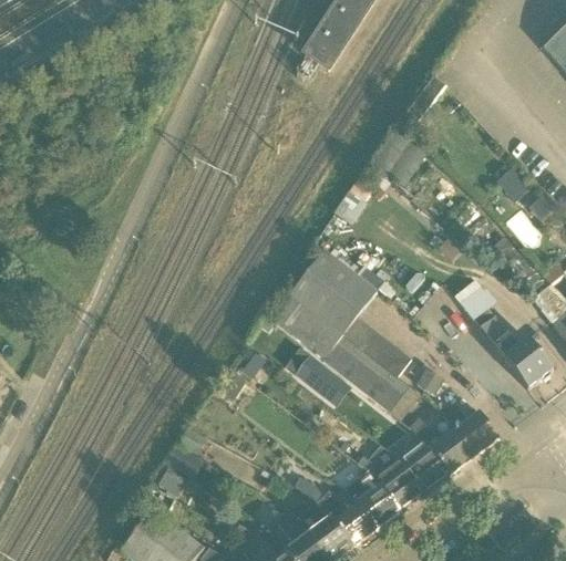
[(328,69),(372,0),(338,0),(304,53),(328,69)]
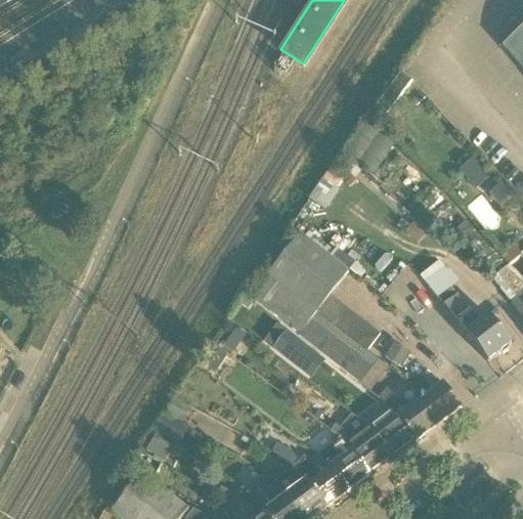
[(522,22),(500,42),(522,67),(522,22)]
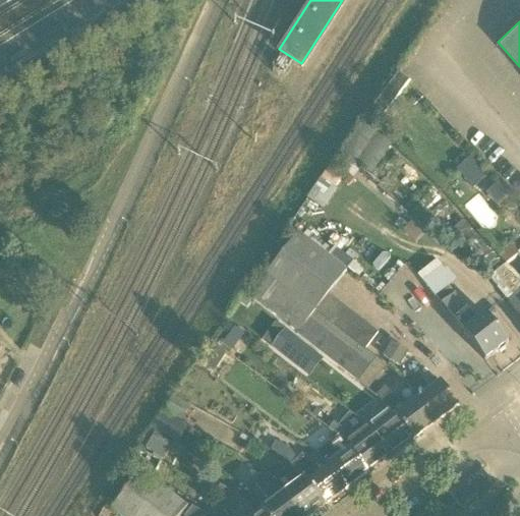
[(383,113),(408,77),(397,69),(370,105),(383,113)]
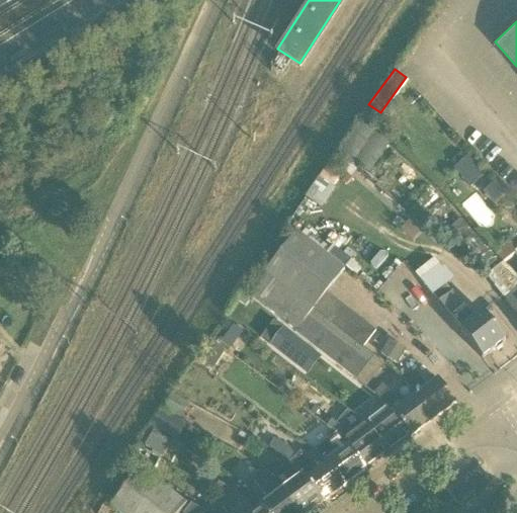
[(358,118),(338,148),(367,169),(388,140),(358,118)]
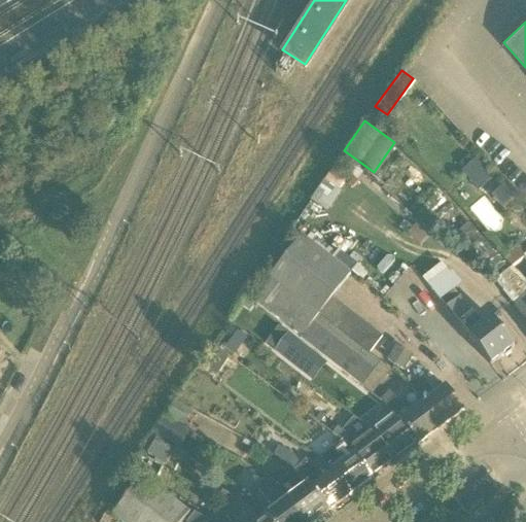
[(472,159),(463,166),(461,167),(469,177),(483,166),(476,157),(472,159)]
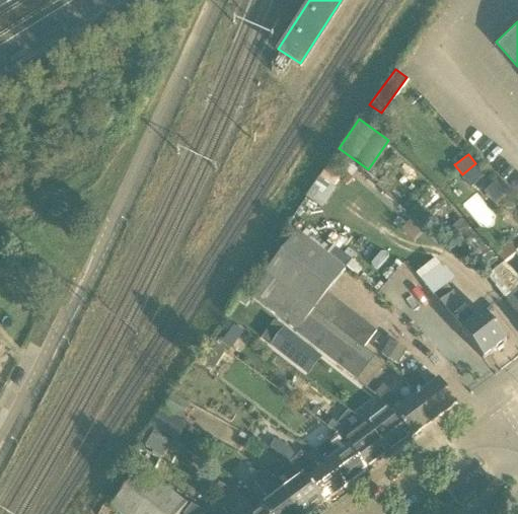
[(483,270),(497,259),(460,216),(446,228),(483,270)]
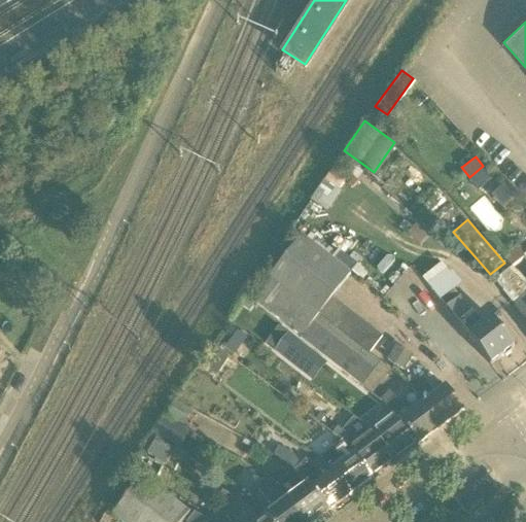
[(331,293),(351,269),(304,228),(301,232),(269,273),(271,275),(252,298),(361,382),(380,358),(367,350),(381,334),(331,293)]
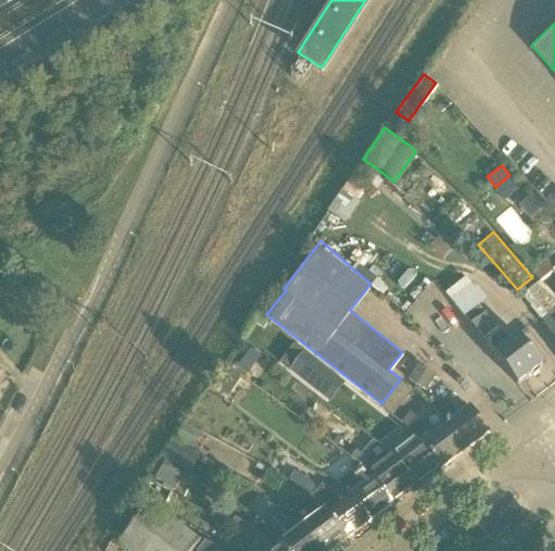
[(554,291),(554,289),(554,271),(549,262),(538,270),(554,291)]
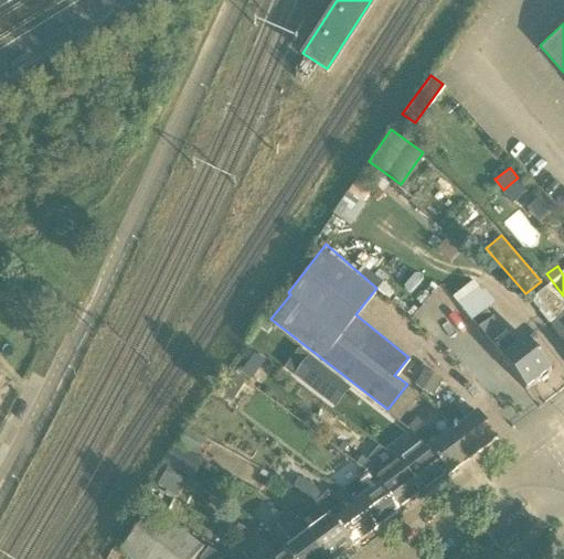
[(471,315),(493,298),(474,273),(451,292),(471,315)]
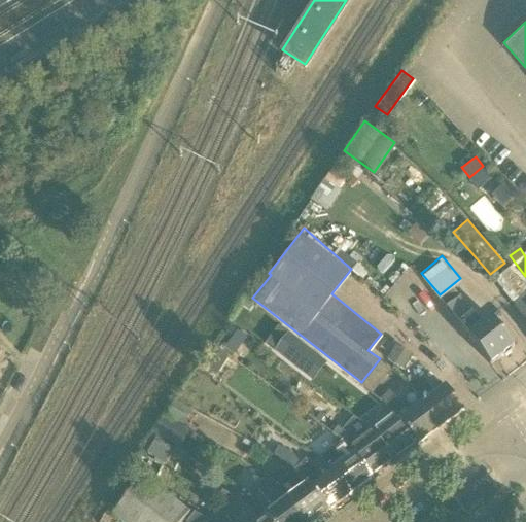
[(525,281),(512,264),(493,278),(525,317),(525,316),(525,281)]
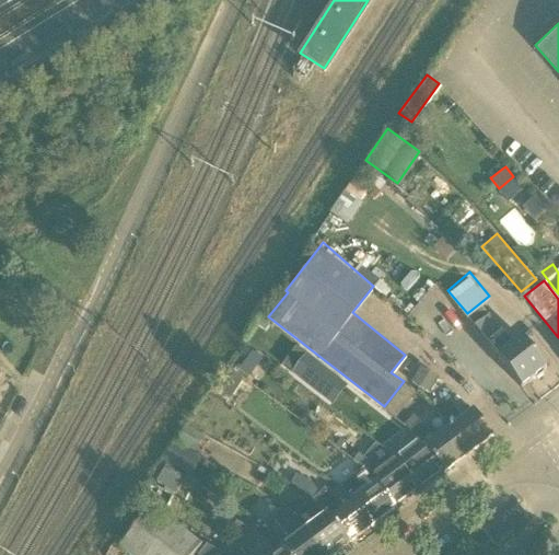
[(488,312),(474,323),(520,383),(545,365),(521,334),(510,342),(488,312)]
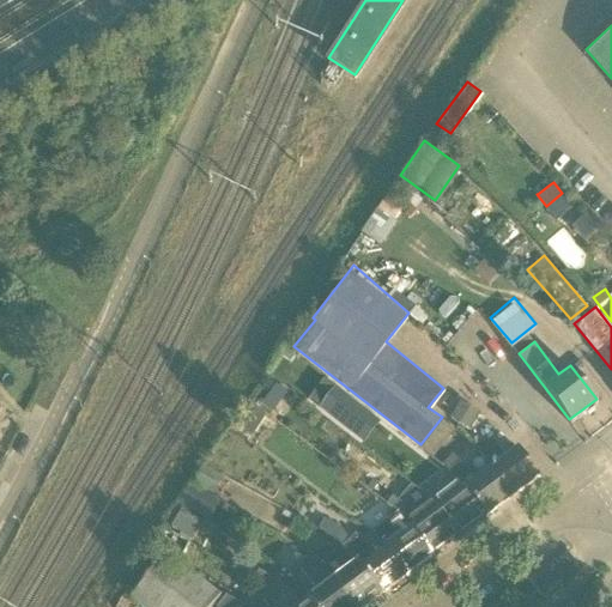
[(334,383),(319,404),(345,424),(359,405),(334,383)]
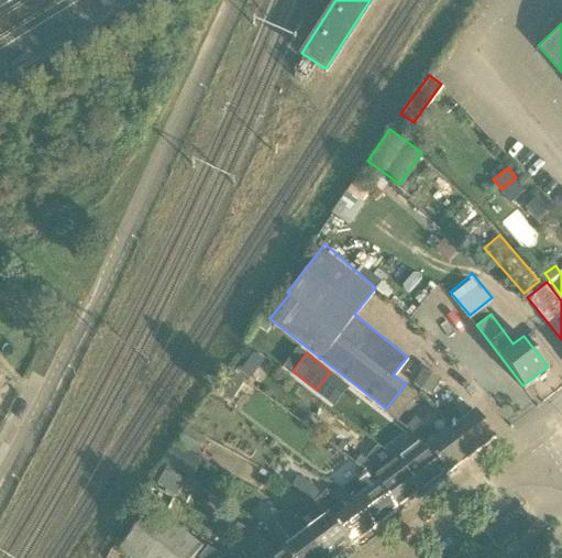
[(431,372),(421,365),(411,380),(422,386),(431,372)]
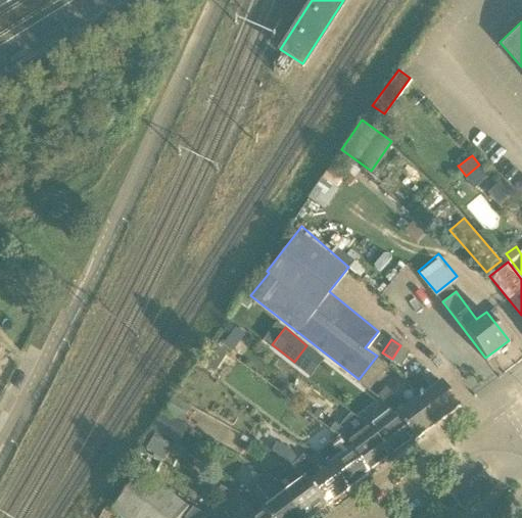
[(226,351),(214,343),(201,362),(214,370),(226,351)]
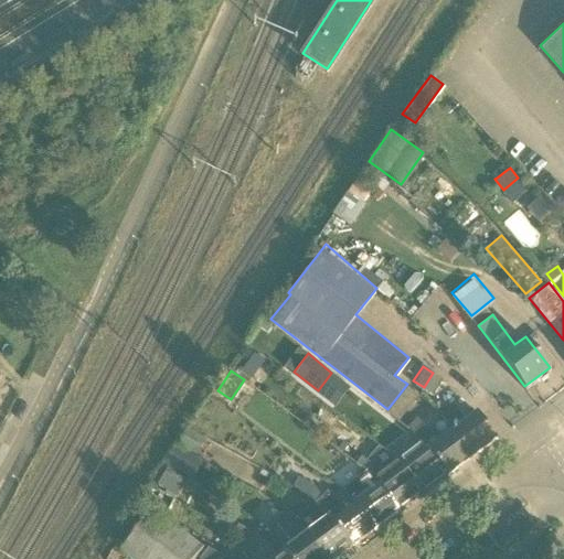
[(453,428),(471,453),(495,436),(476,410),(466,419),(455,404),(442,412),(453,428)]
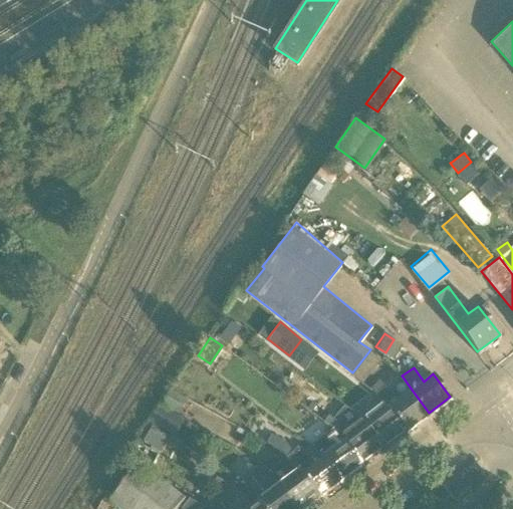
[(429,413),(412,390),(401,399),(395,390),(392,393),(378,378),(370,388),(381,398),(391,406),(408,429),(429,413)]
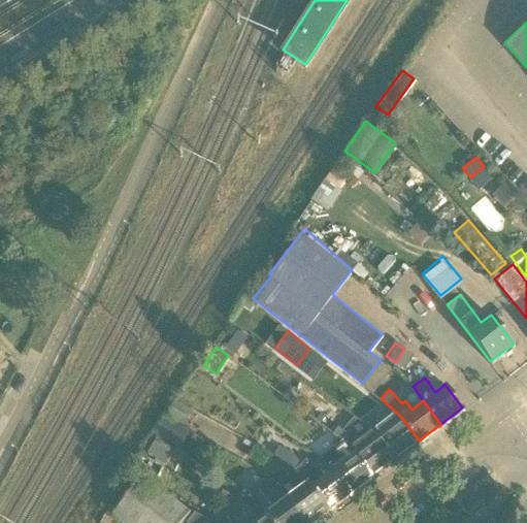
[(395,458),(419,440),(401,417),(392,409),(374,423),(373,422),(370,425),(395,458)]
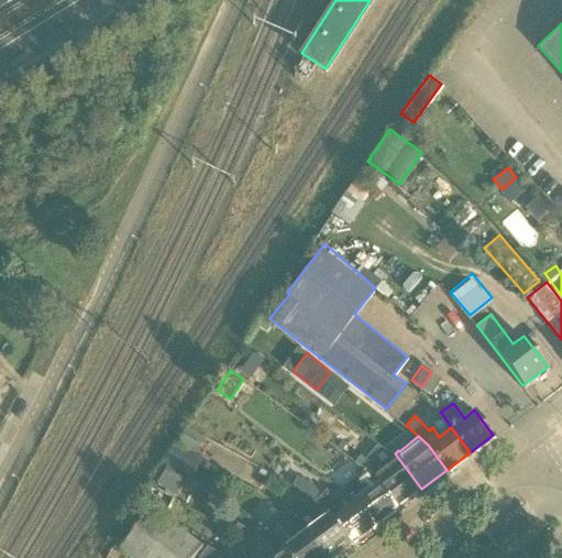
[(164,457),(190,473),(202,455),(176,438),(164,457)]
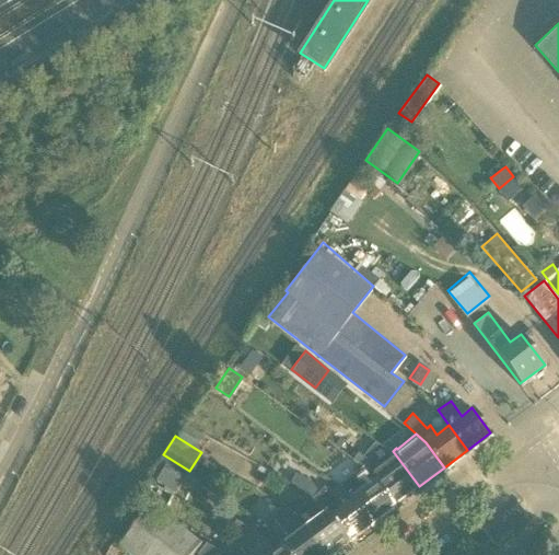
[(395,505),(419,486),(393,451),(391,452),(392,453),(385,458),(369,469),(395,505)]
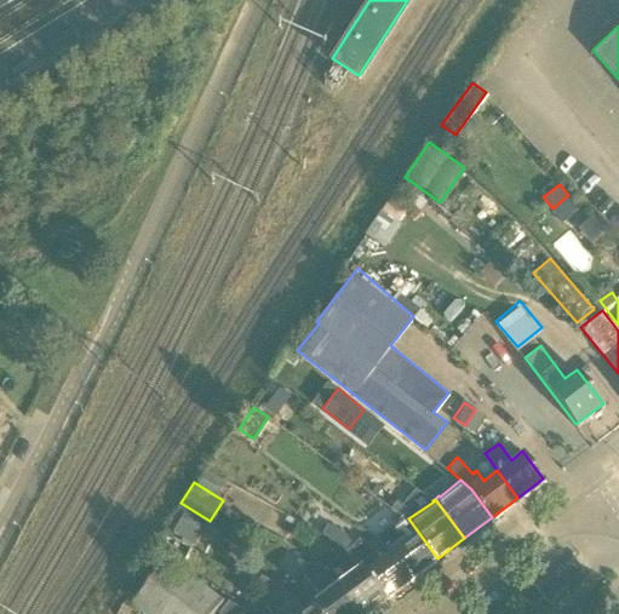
[(401,515),(377,533),(382,539),(411,578),(437,558),(408,518),(401,515)]
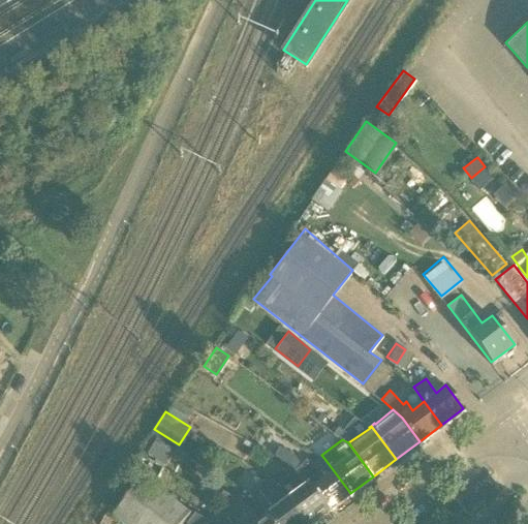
[(325,460),(319,465),(313,457),(308,461),(307,458),(302,462),(296,455),(290,451),(279,444),(275,453),(287,460),(305,483),(308,481),(311,485),(330,509),(350,493),(325,460)]
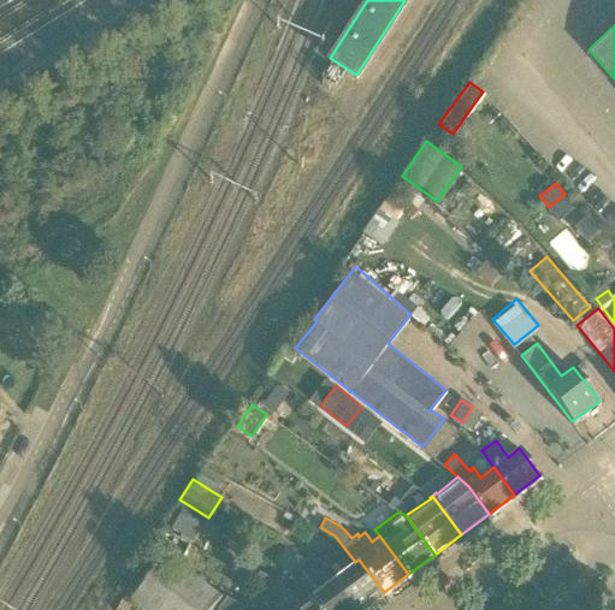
[(189,543),(183,538),(163,525),(152,542),(179,560),(189,543)]
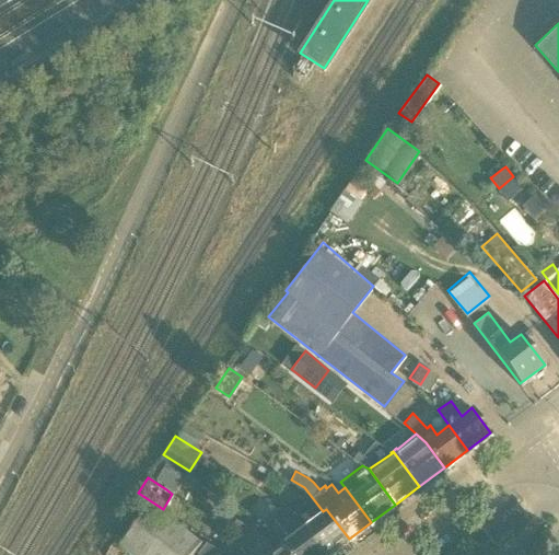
[(278,496),(283,503),(284,501),(324,554),(327,554),(349,539),(329,513),(326,509),(323,511),(316,516),(299,492),(298,493),(297,492),(286,489),(278,496)]
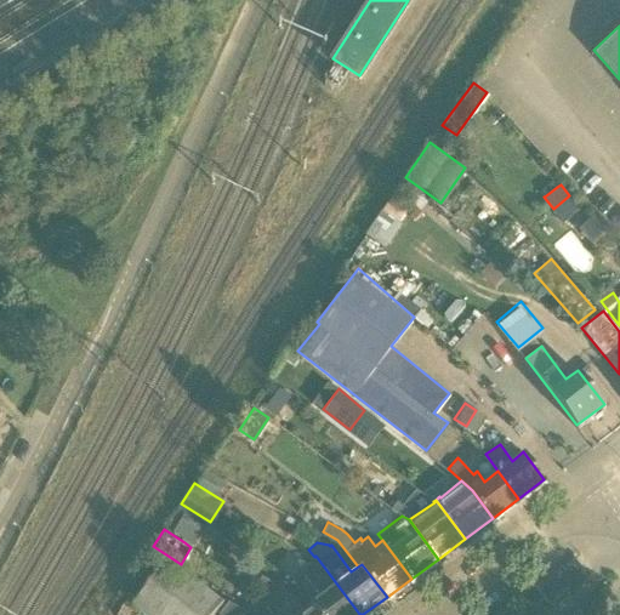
[(312,603),(311,604),(319,614),(359,614),(316,556),(314,557),(312,559),(306,552),(297,558),(302,565),(301,567),(320,594),(311,602),(312,603)]
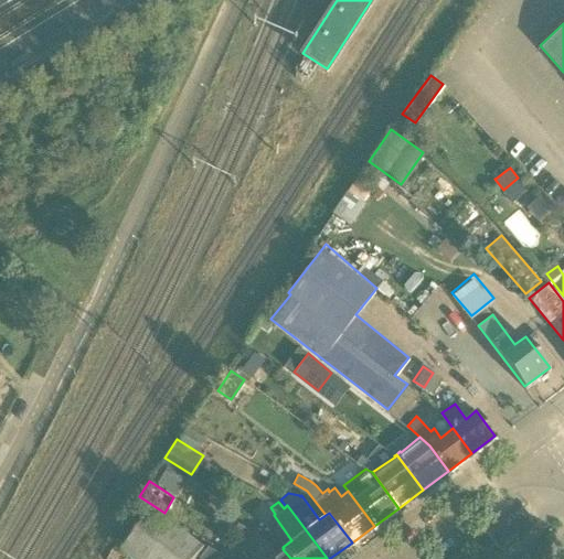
[(134,558),(190,558),(201,545),(152,506),(119,548),(134,558)]
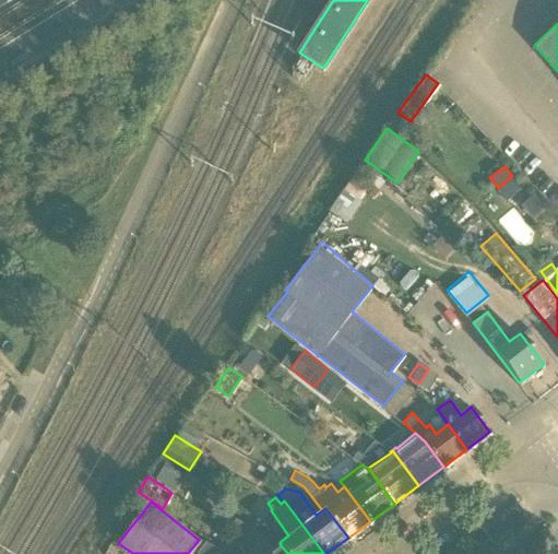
[(287,553),(280,544),(274,549),(259,528),(249,534),(263,553),(287,553)]
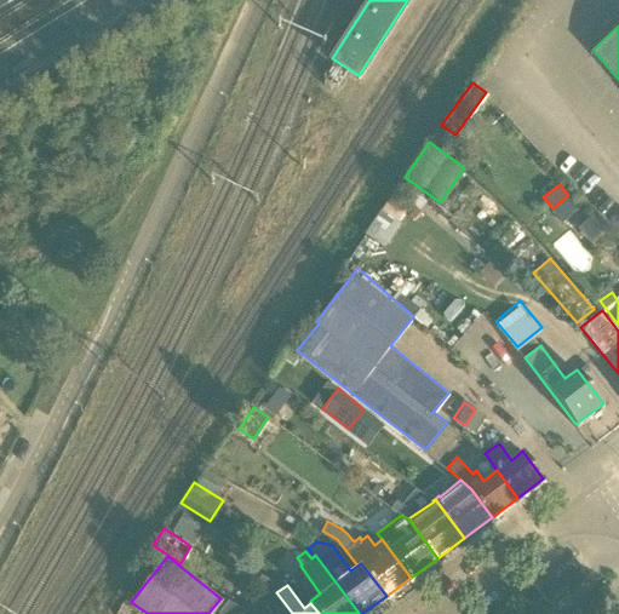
[(292,613),(276,592),(273,595),(256,586),(251,596),(267,603),(274,613),(273,613),(292,613)]
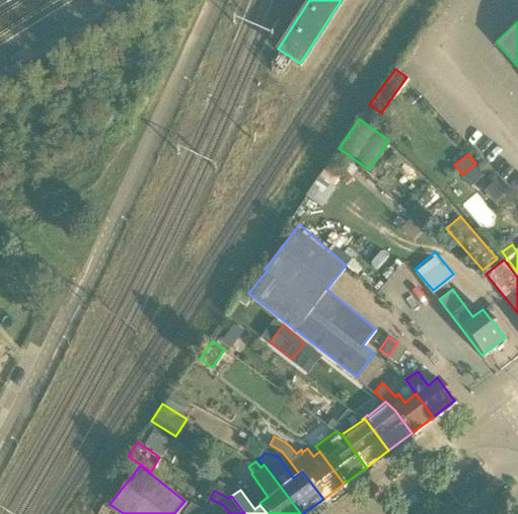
[(202,513),(206,510),(192,502),(183,511),(186,513),(202,513)]
